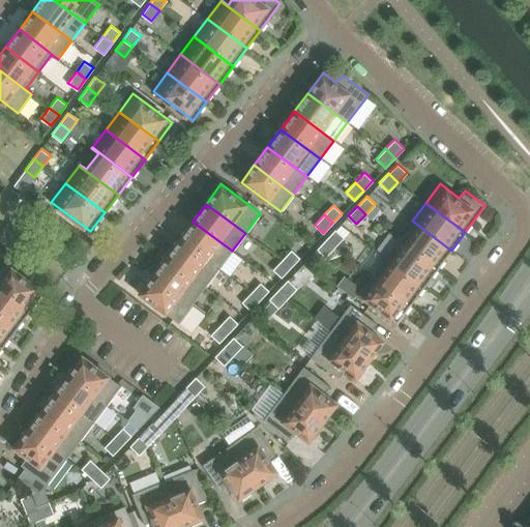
[(451,251),(412,221),(399,238),(438,268),(451,251)]
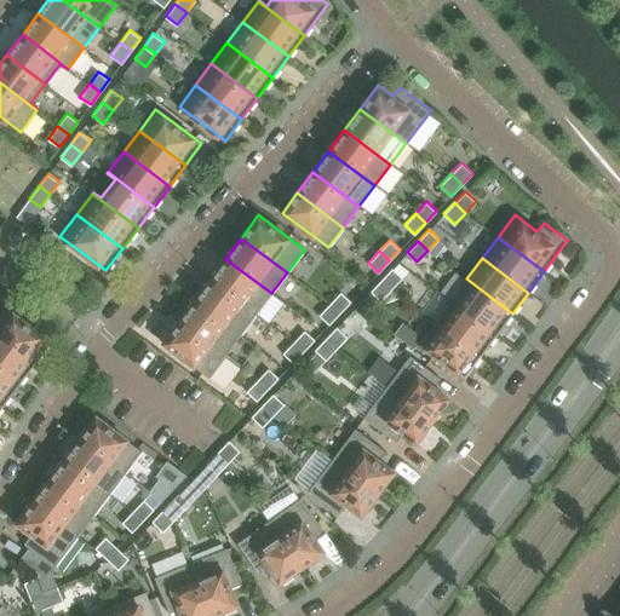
[(271,293),(225,259),(210,280),(256,315),(271,293)]
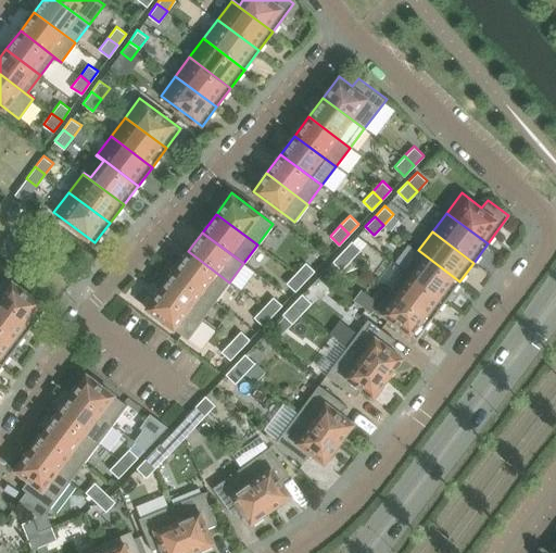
[(351,259),(361,249),(352,240),(342,250),(351,259)]
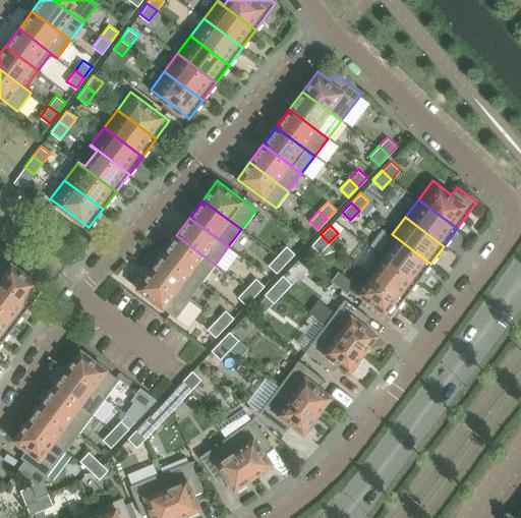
[(320,252),(329,242),(321,234),(311,244),(320,252)]
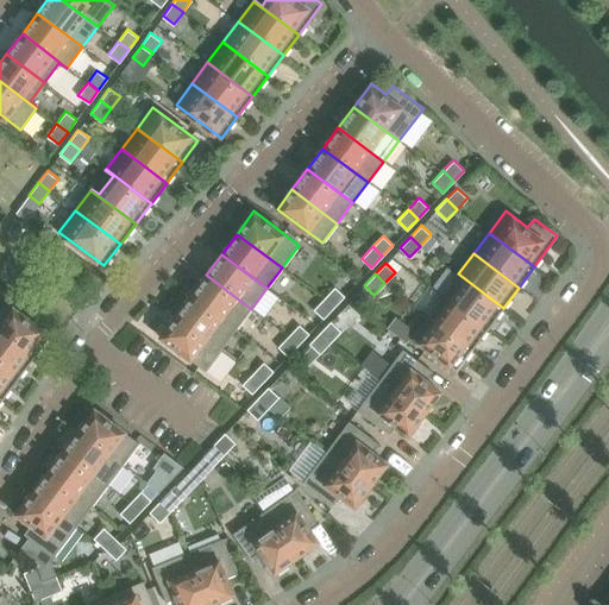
[(503,308),(458,273),(443,295),(488,328),(503,308)]
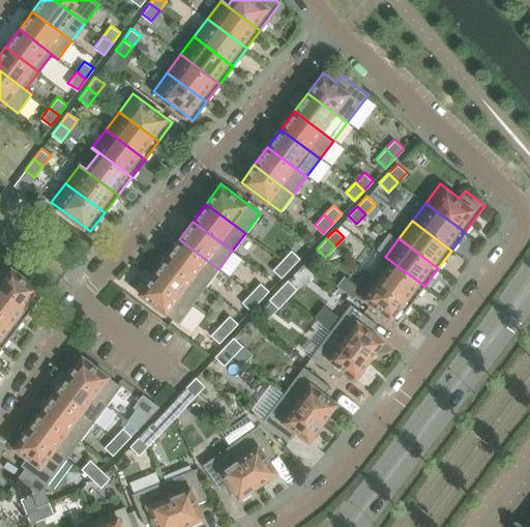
[(218,269),(179,239),(166,257),(205,287),(218,269)]
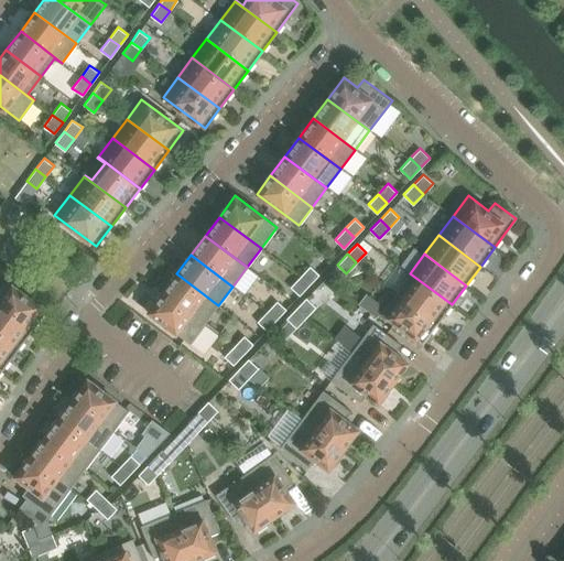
[(310,284),(320,273),(310,265),(300,276),(310,284)]
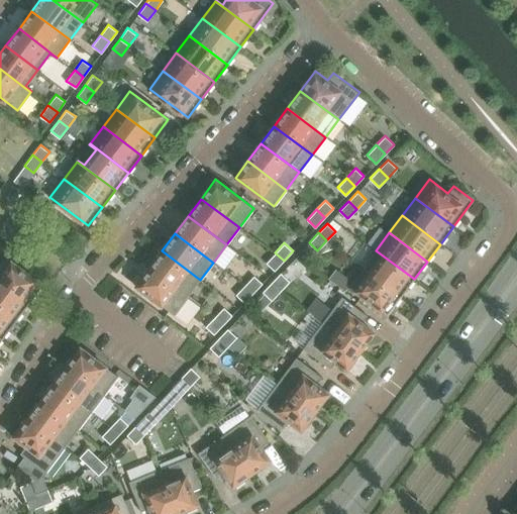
[(200,280),(162,250),(148,269),(187,297),(200,280)]
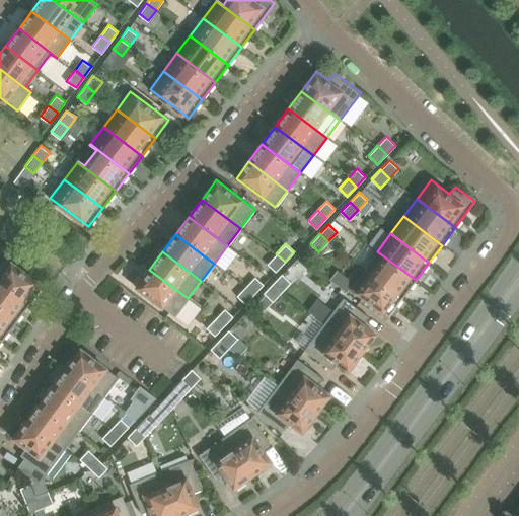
[(416,280),(377,251),(364,269),(402,297),(416,280)]
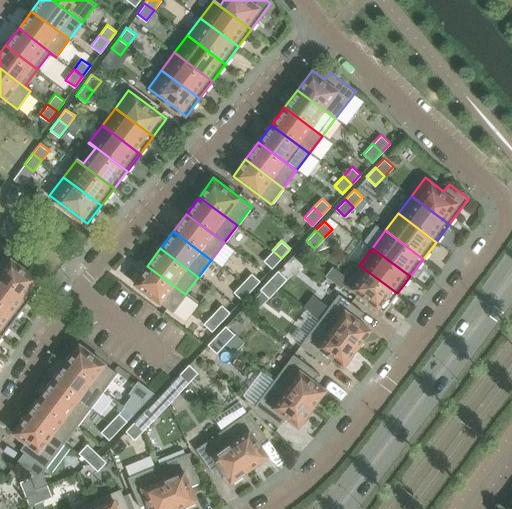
[(304,254),(297,249),(294,252),(297,254),(301,257),(304,254)]
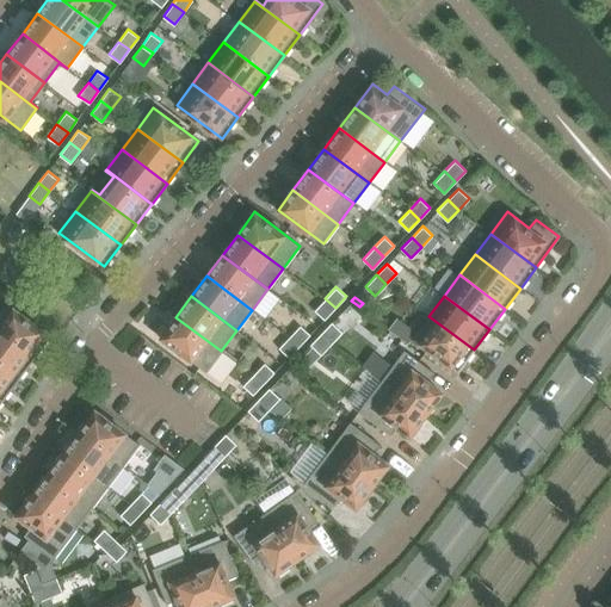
[(325,319),(335,308),(325,298),(314,309),(325,319)]
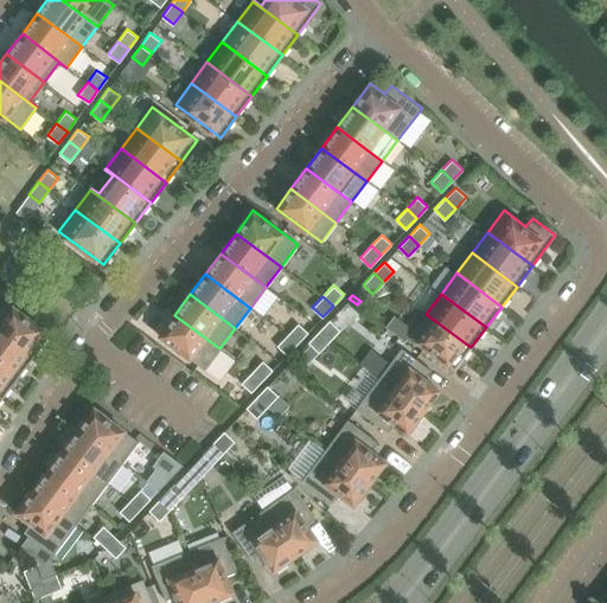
[(51,333),(6,300),(0,307),(0,328),(34,354),(51,333)]
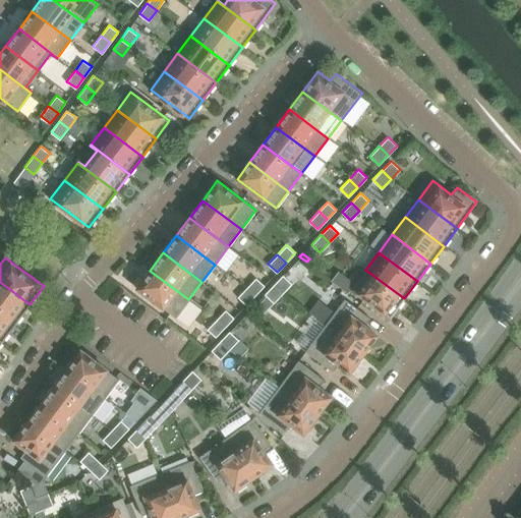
[(404,298),(365,270),(352,288),(391,317),(404,298)]
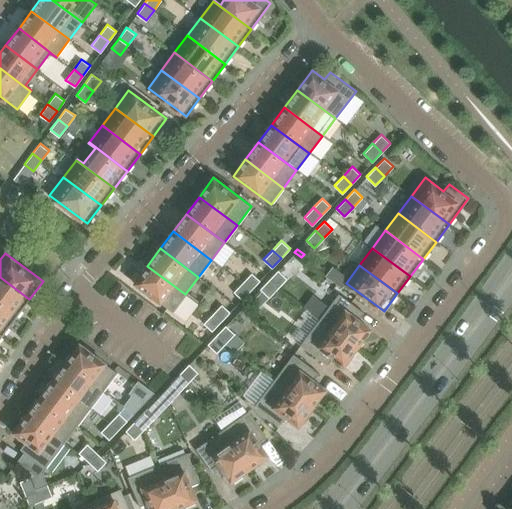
[(185,294),(147,266),(134,283),(172,311),(185,294)]
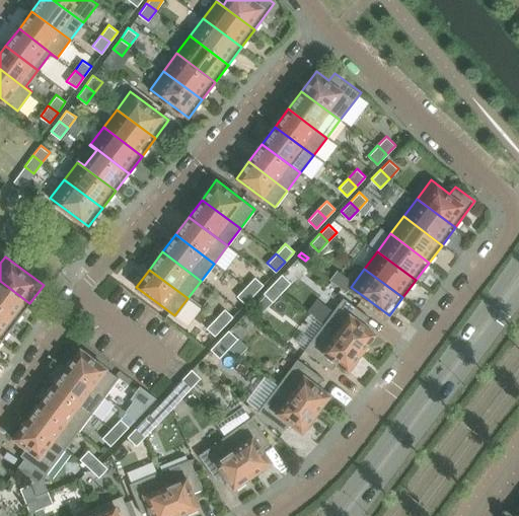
[(282,291),(291,282),(282,273),(273,283),(282,291)]
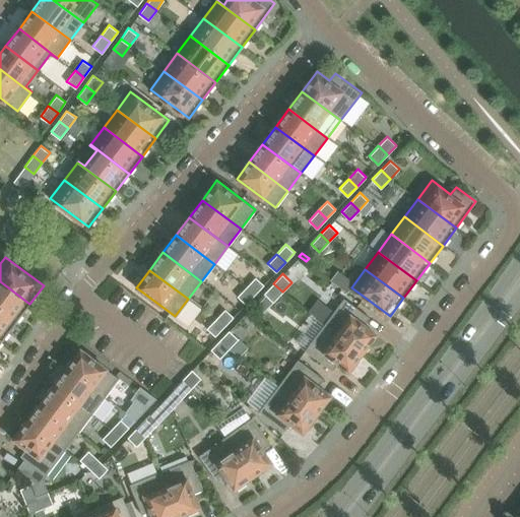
[(255,294),(264,284),(256,276),(247,285),(255,294)]
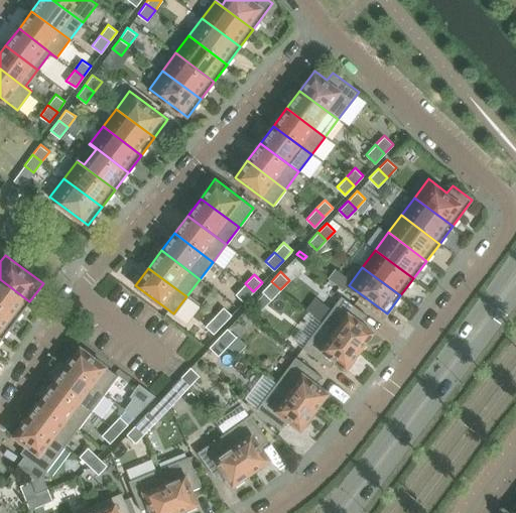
[(29,301),(0,279),(0,306),(16,319),(29,301)]
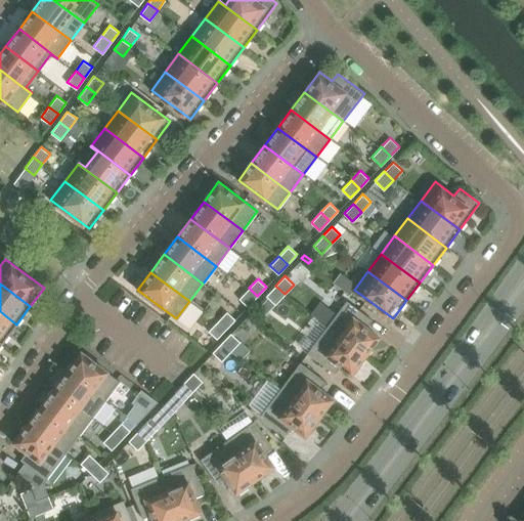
[(275,304),(285,294),(275,286),(266,295),(275,304)]
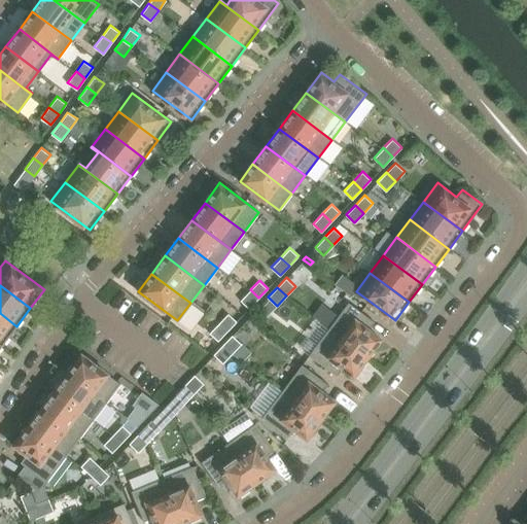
[(249,308),(258,298),(250,289),(241,300),(249,308)]
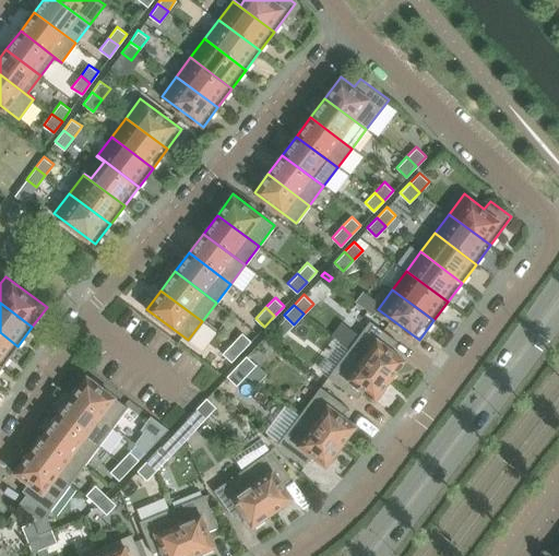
[(405,358),(391,349),(397,340),(370,319),(348,347),(390,379),(405,358)]
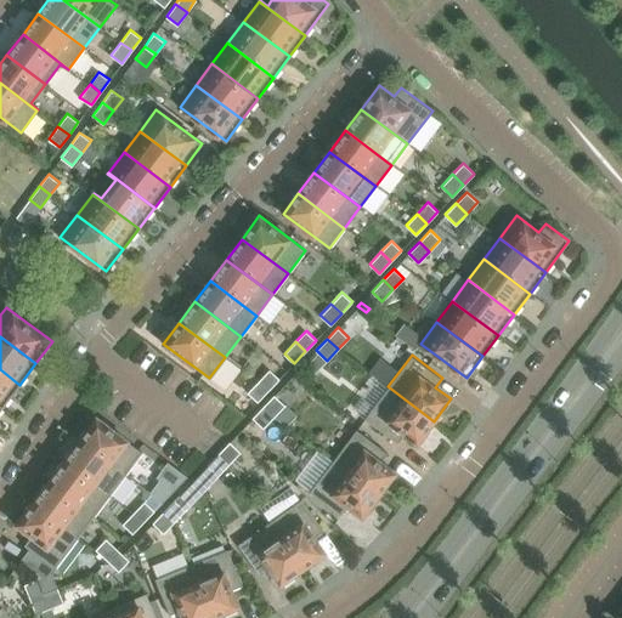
[(269,390),(280,378),(270,368),(259,380),(269,390)]
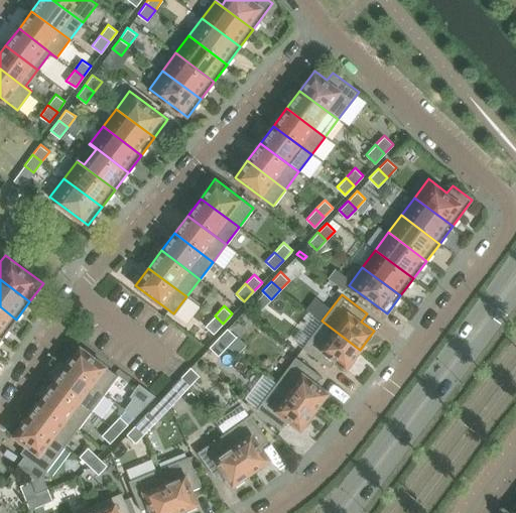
[(16,319),(0,306),(0,334),(3,337),(16,319)]
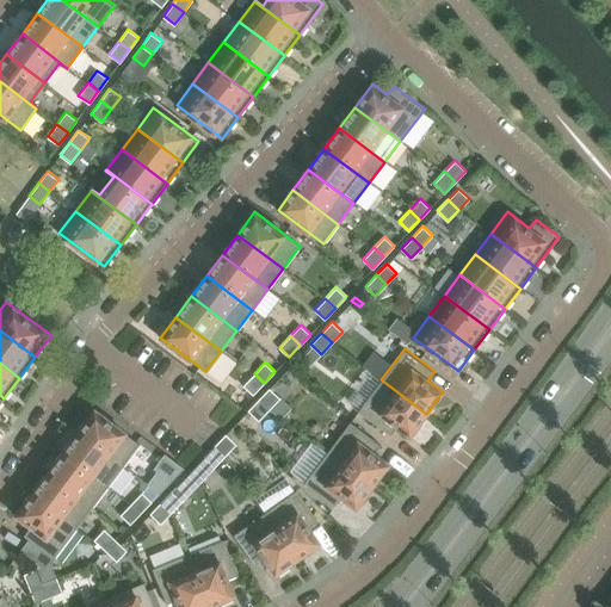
[(253,394),(264,383),(254,373),(244,384),(253,394)]
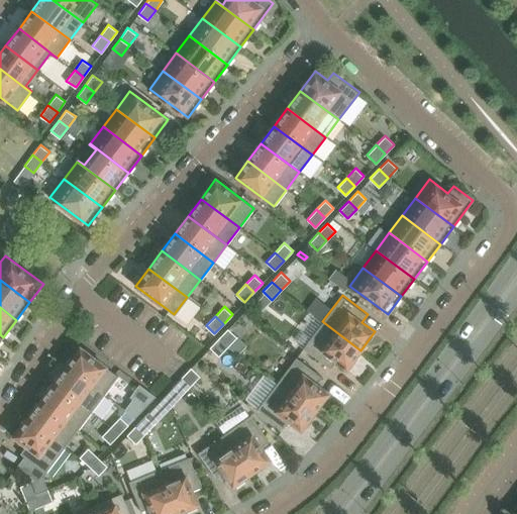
[(360,350),(322,321),(303,347),(329,367),(334,358),(347,369),(360,350)]
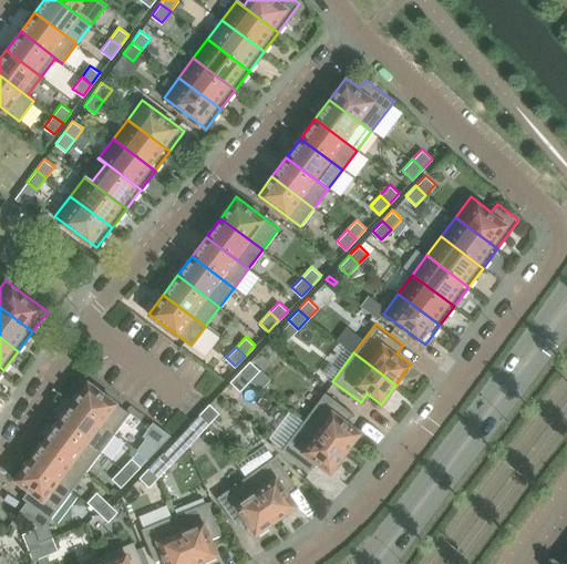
[(250,379),(260,369),(250,359),(240,370),(250,379)]
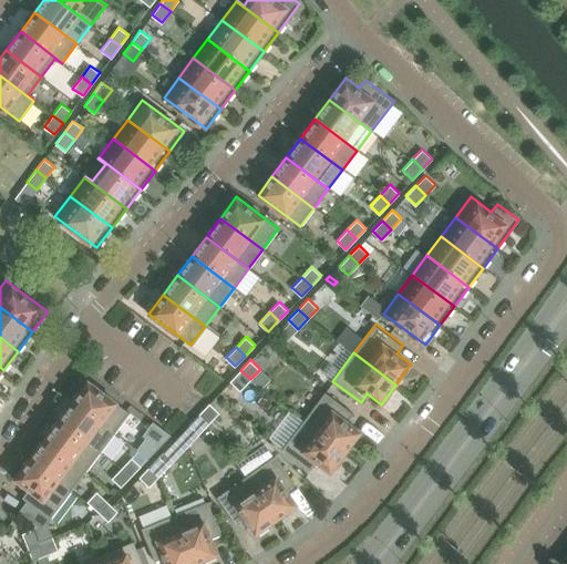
[(240,390),(250,379),(240,370),(230,380),(240,390)]
